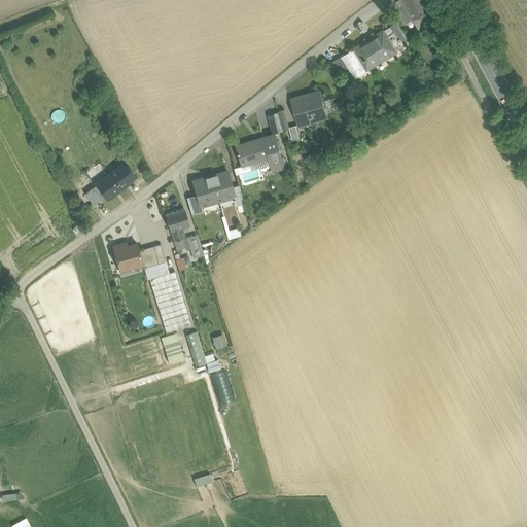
[(425,0),(398,0),(396,1),(401,11),(407,8),(413,20),(420,15),(430,10),(425,0)]
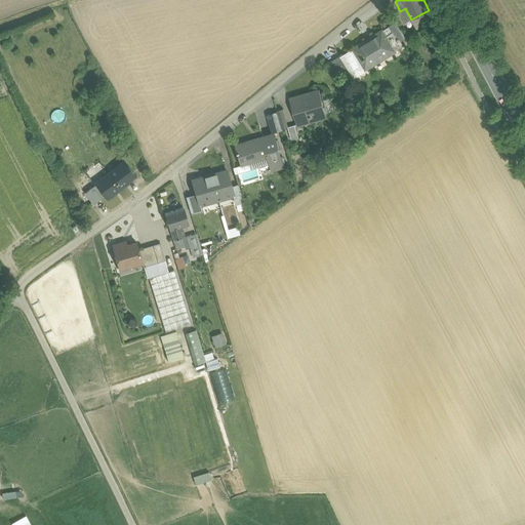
[(405,8),(400,11),(405,23),(411,19),(405,8)]
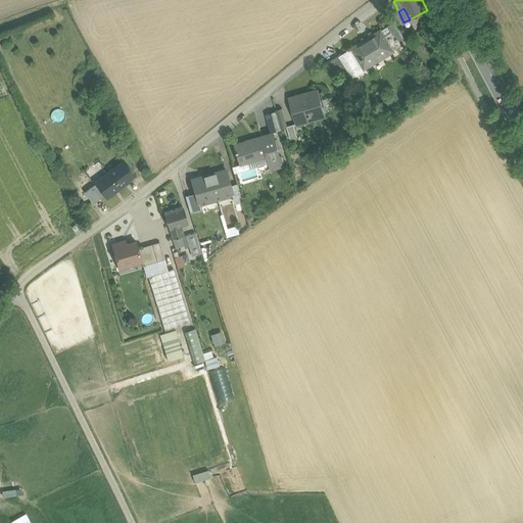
[(427,10),(417,15),(420,21),(430,16),(427,10)]
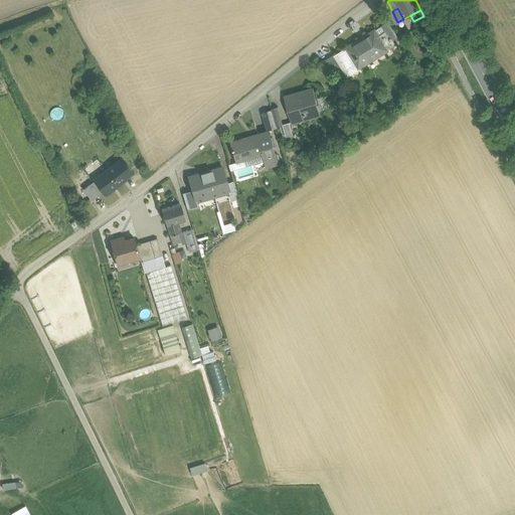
[(388,22),(381,26),(389,39),(391,38),(392,40),(397,37),(388,22)]
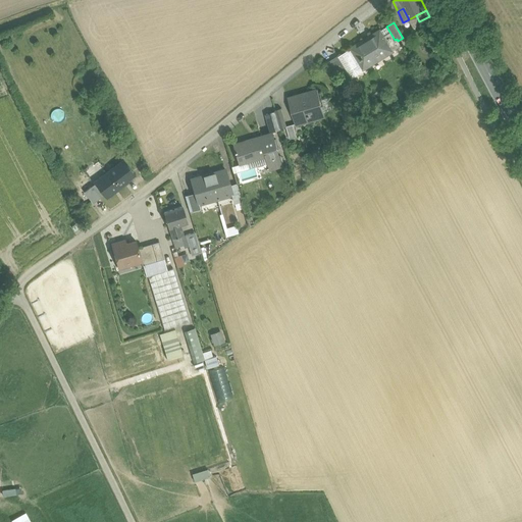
[(379,31),(352,48),(359,60),(364,67),(369,64),(369,65),(401,46),(398,41),(397,39),(395,40),(386,27),(380,31),(379,31)]
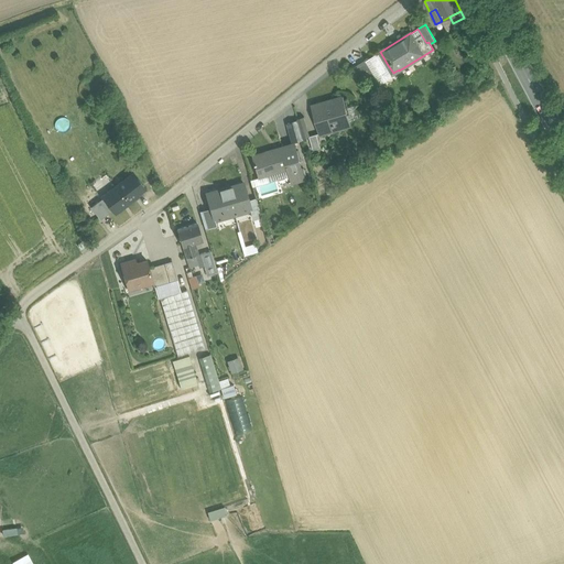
[(380,52),(366,61),(375,74),(380,85),(394,76),(393,73),(388,65),(380,52)]
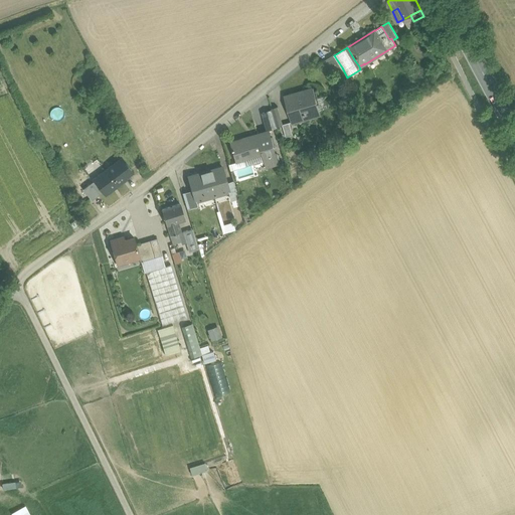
[(334,55),(323,61),(333,73),(342,67),(334,55)]
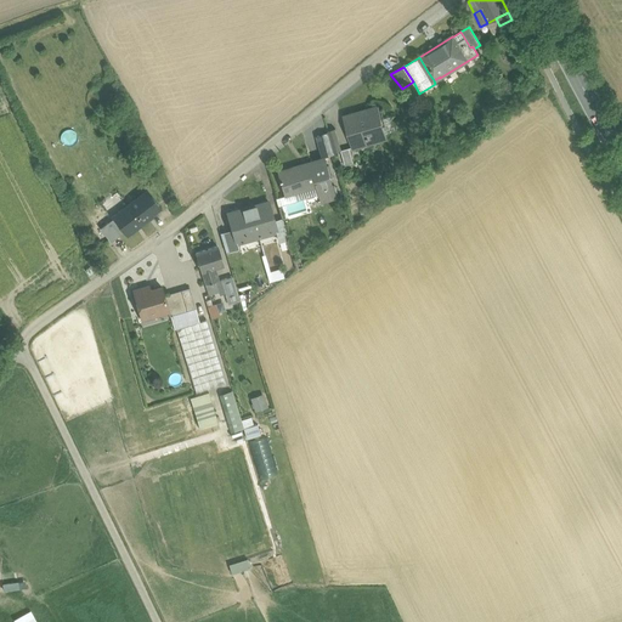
[(378,107),(346,116),(355,147),(369,142),(368,139),(369,139),(369,136),(384,133),(386,137),(378,107)]
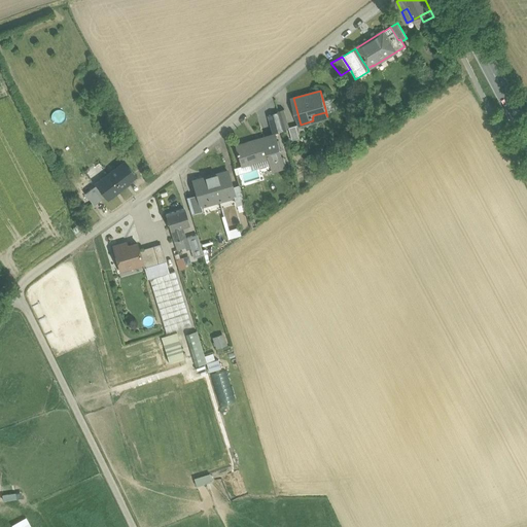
[(278,111),(283,129),(289,127),(284,109),(278,111)]
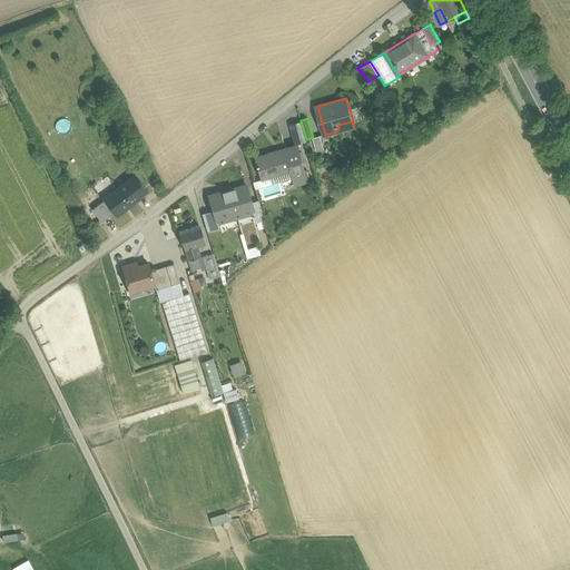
[(313,137),(316,150),(324,148),(320,136),(313,137)]
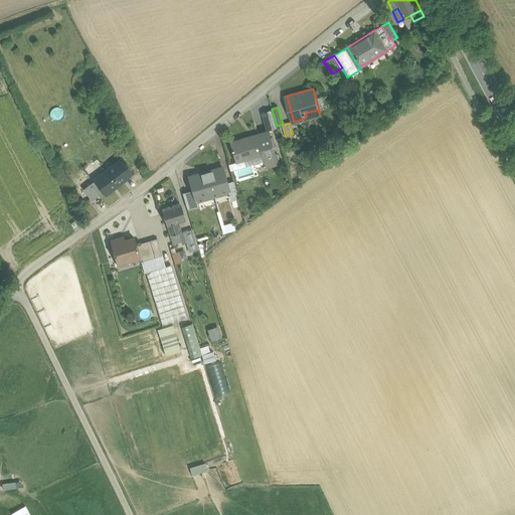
[(259,138),(232,145),(231,142),(230,142),(236,162),(236,160),(263,152),(267,167),(279,163),(276,153),(270,131),(258,135),(259,138)]
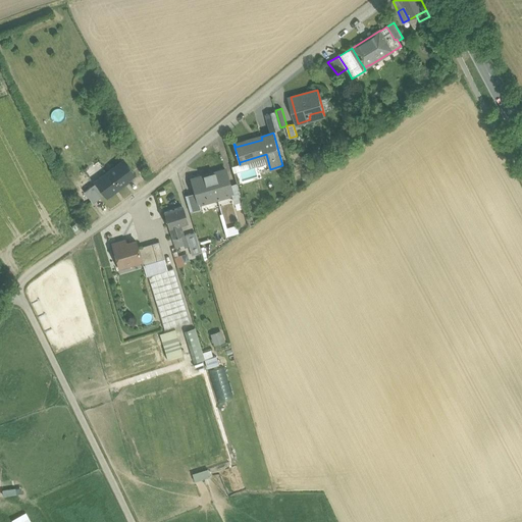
[(108,172),(95,181),(104,194),(107,198),(124,185),(123,183),(134,174),(123,160),(108,172)]
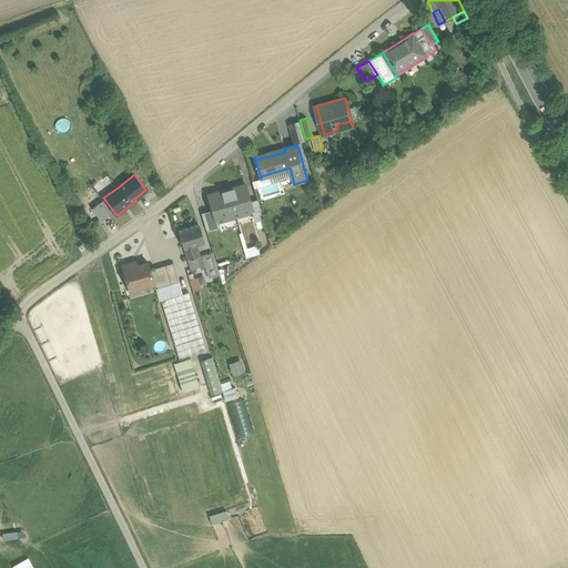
[(236,190),(219,194),(219,192),(209,194),(214,215),(236,209),(235,205),(250,202),(245,184),(235,186),(236,190)]
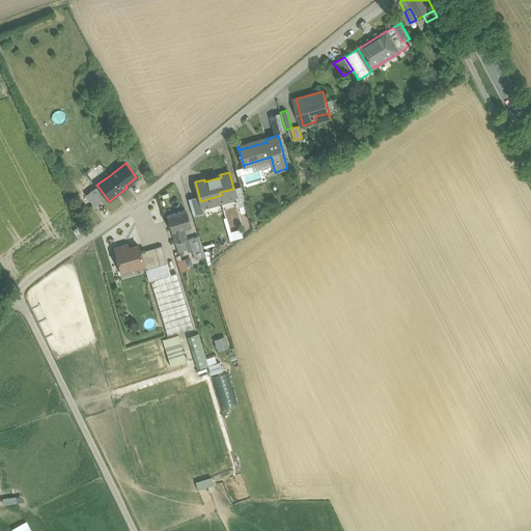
[(98,186),(85,195),(94,206),(106,197),(98,186)]
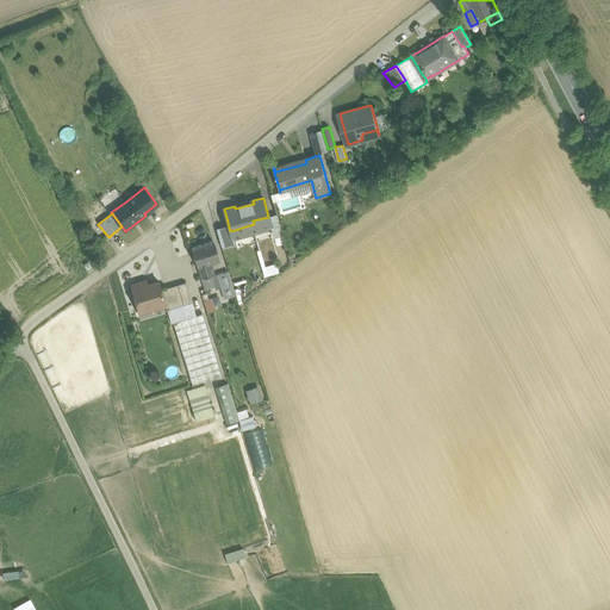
[(212,242),(192,248),(201,279),(215,274),(211,263),(218,261),(212,242)]
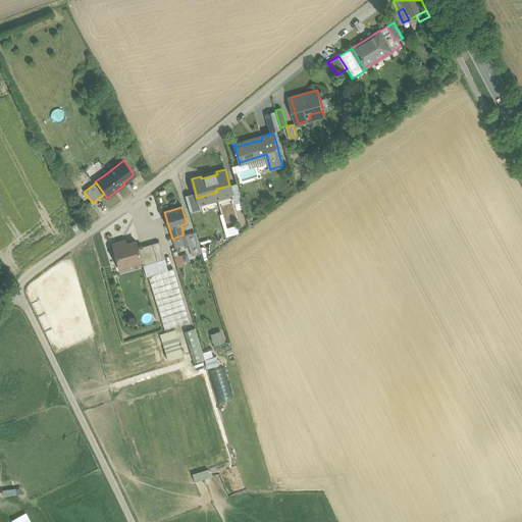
[(184,235),(172,239),(175,248),(184,245),(185,248),(189,247),(192,256),(201,253),(194,231),(184,235)]
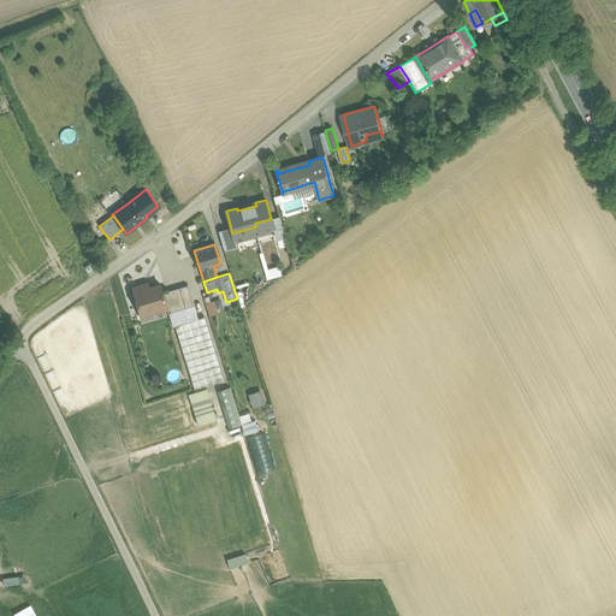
[(160,284),(149,288),(148,283),(131,289),(141,317),(166,308),(167,308),(163,291),(160,284)]
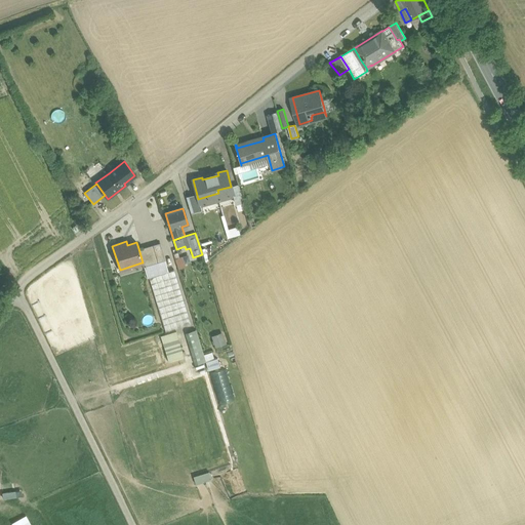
[(160,244),(143,250),(142,247),(138,248),(143,263),(142,263),(143,267),(165,259),(160,244)]
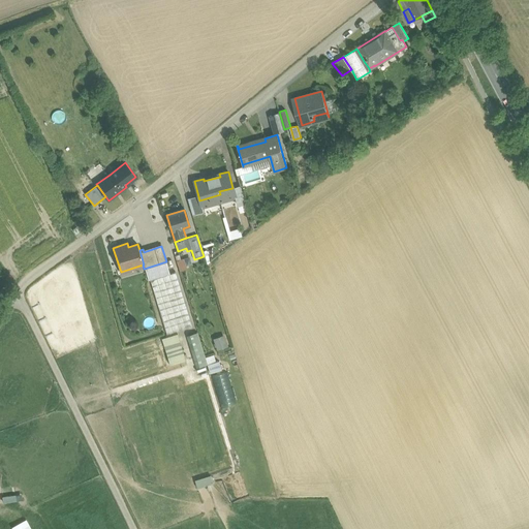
[(184,258),(177,260),(180,272),(187,270),(184,258)]
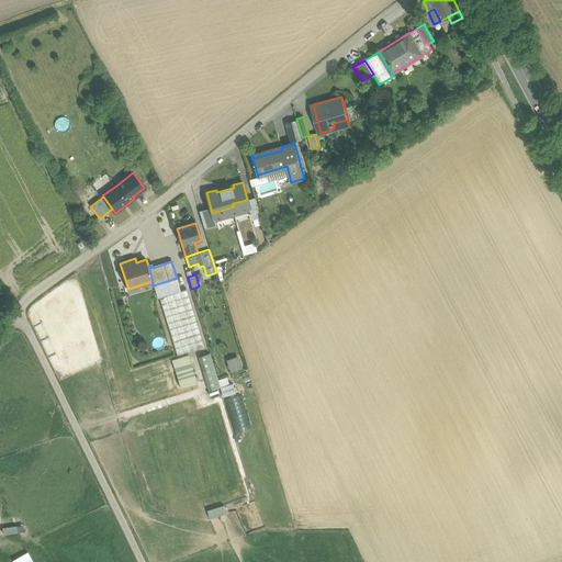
[(187,289),(159,298),(177,355),(204,346),(187,289)]
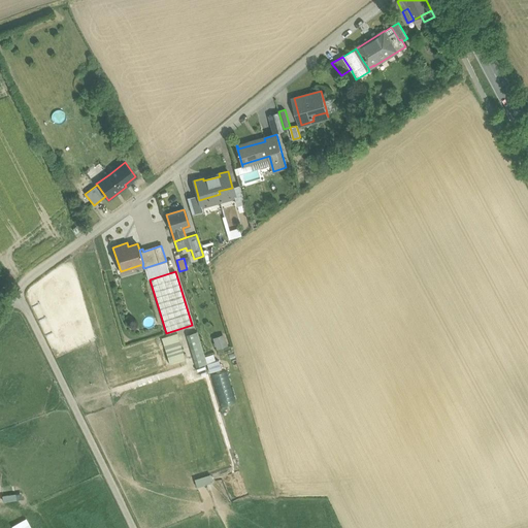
[(161,337),(170,364),(186,359),(176,332),(161,337)]
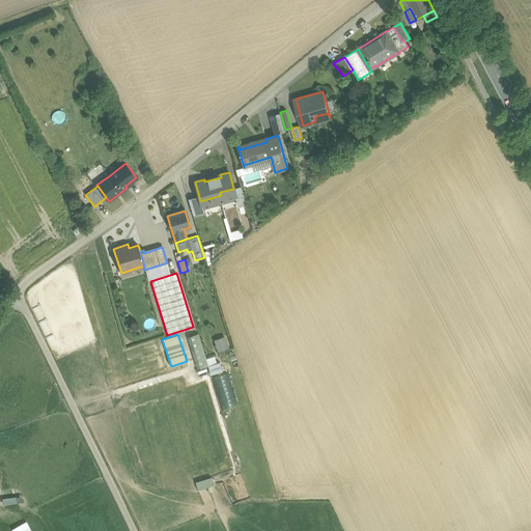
[(207,366),(198,334),(187,337),(197,369),(207,366)]
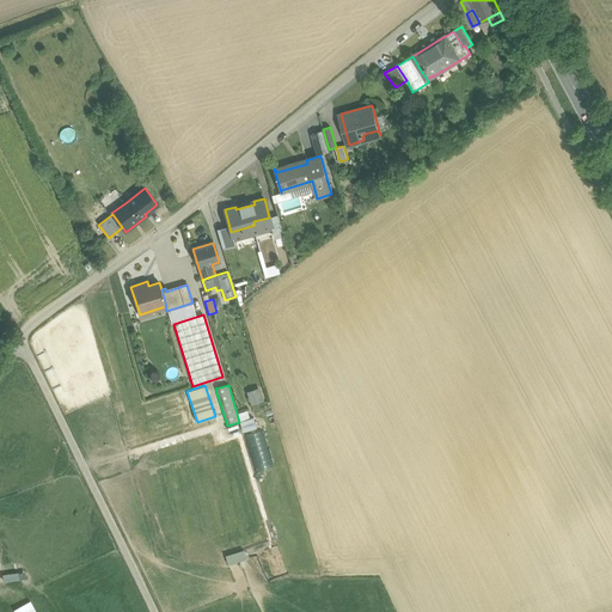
[(258,386),(245,391),(250,404),(264,401),(258,386)]
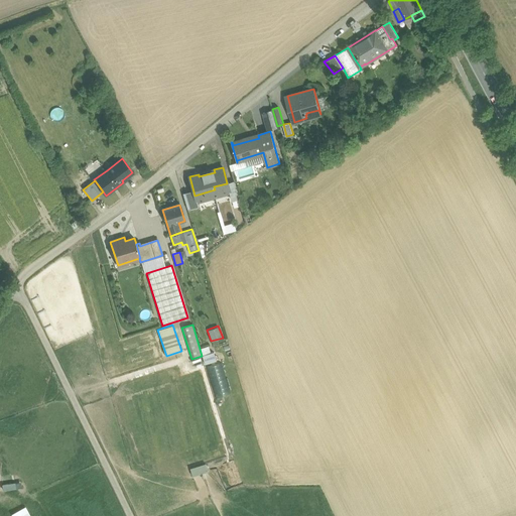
[(221,363),(206,368),(215,398),(231,393),(221,363)]
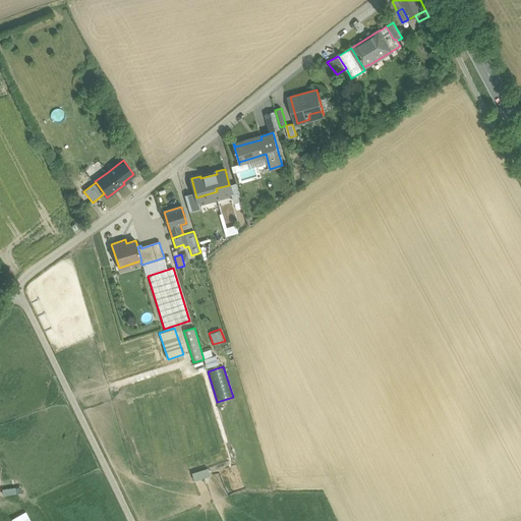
[(191,472),(194,480),(210,474),(207,467),(191,472)]
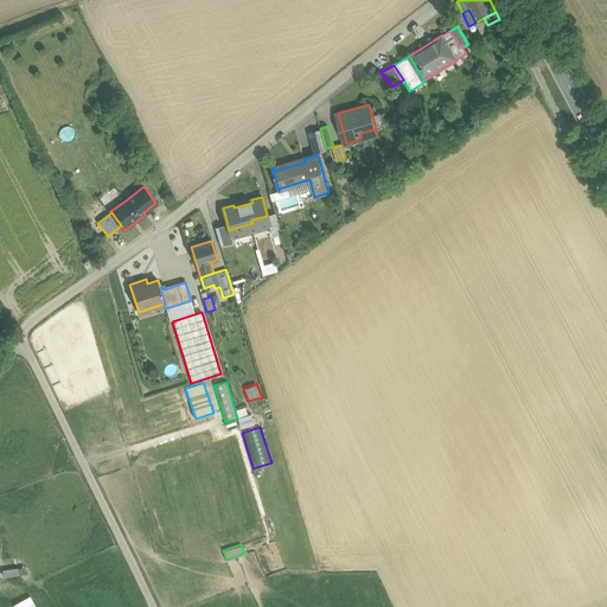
[(24,566),(17,566),(16,558),(1,560),(1,575),(25,573),(24,566)]
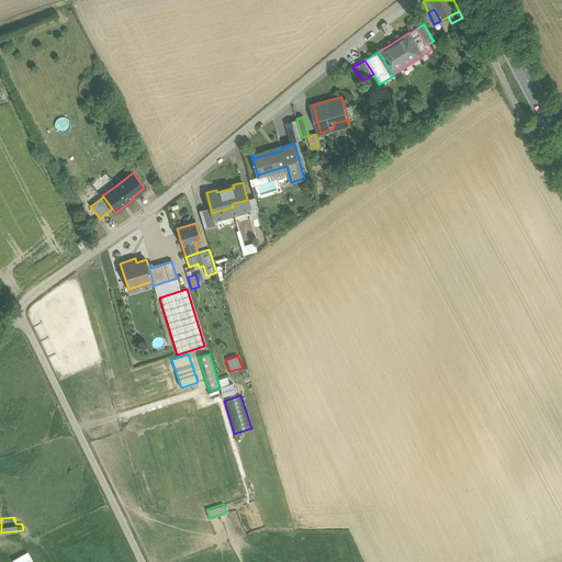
[(13,558),(14,561),(33,561),(29,551),(13,558)]
